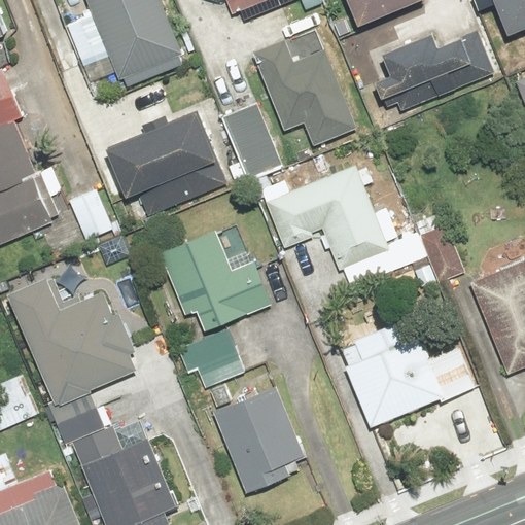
[(85,0),(92,12),(67,23),(83,63),(108,53),(118,78),(124,76),(128,86),(184,63),(158,0),(85,0)]
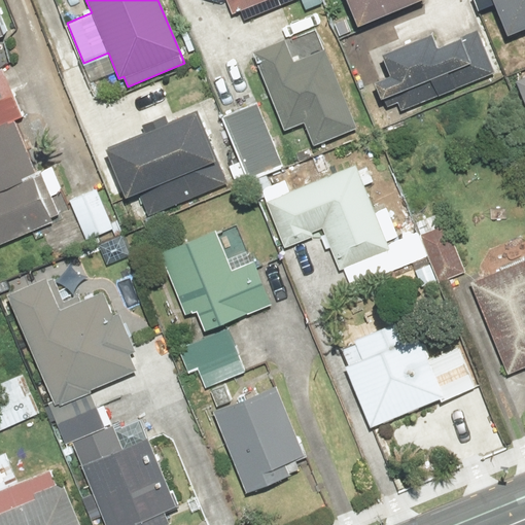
[(228,0),(234,13),(267,0),(228,0)]
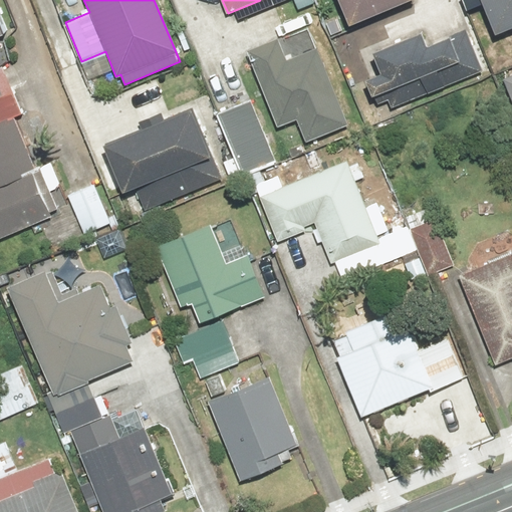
[(335,0),(347,27),(410,1),(409,0),(335,0)]
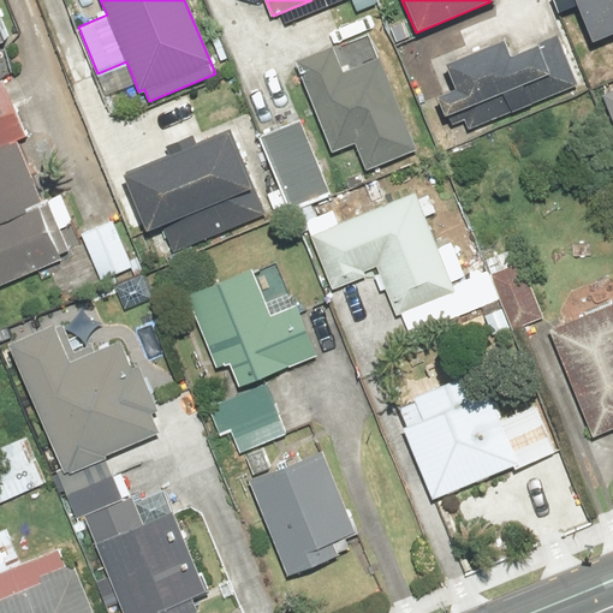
[(572,0),(590,40),(612,30),(612,0),(572,0)]
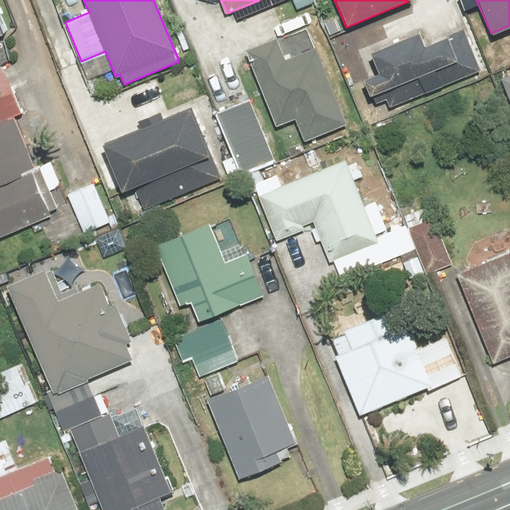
[(481,72),(464,28),(424,44),(420,32),(369,52),(377,74),(363,80),(369,97),(386,90),(393,107),(481,72)]
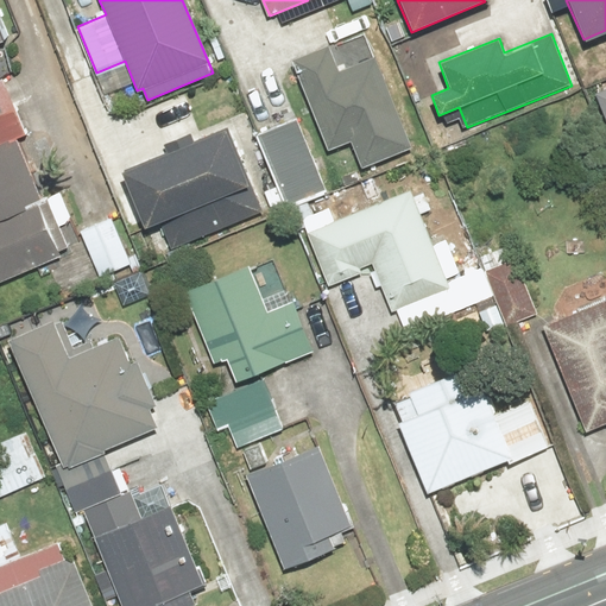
[(327,44),(291,60),(328,151),(351,143),(361,168),(410,149),(373,58),(339,73),(327,44)]
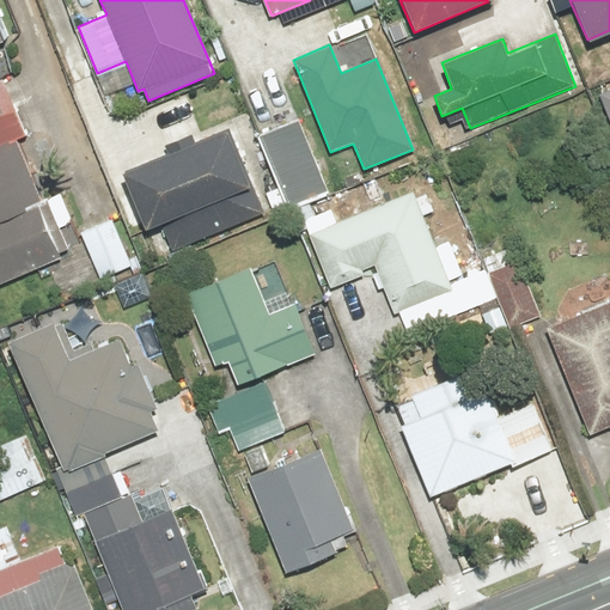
[(0,281),(59,258),(12,141),(25,135),(4,81),(0,83),(0,281)]
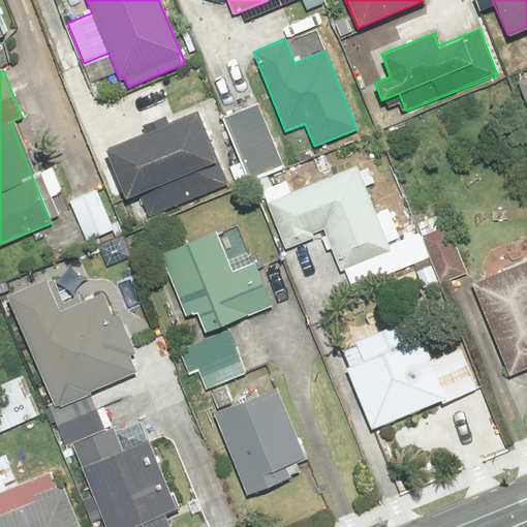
[(526,76),(518,81),(526,103),(526,76)]
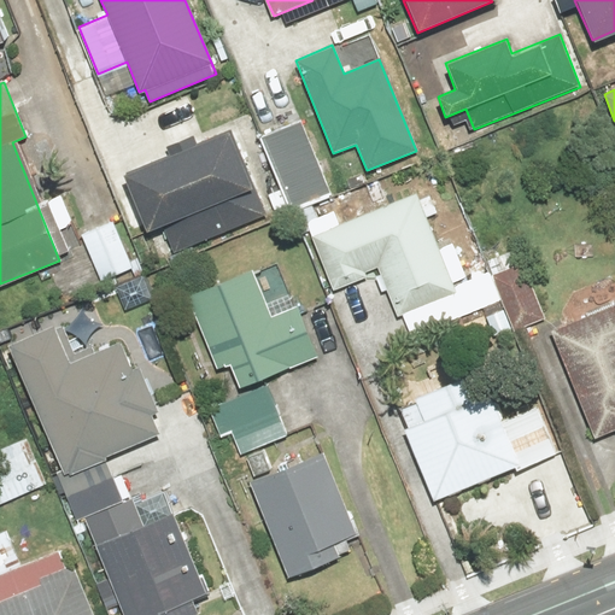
[(302,119),(259,138),(291,211),(333,192),(302,119)]
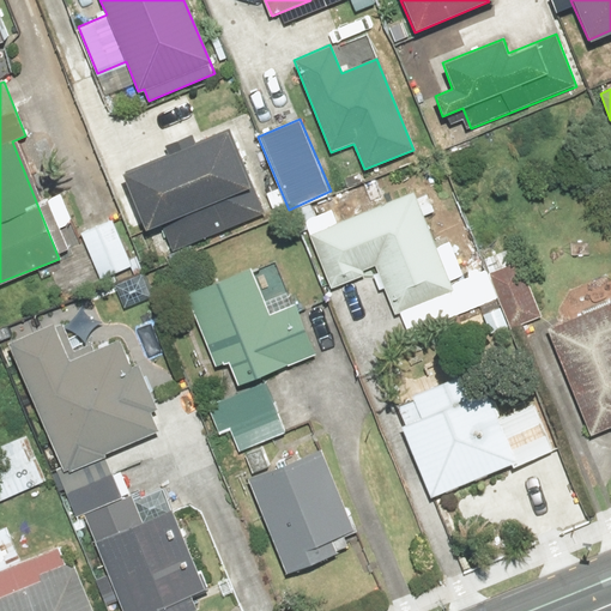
[(225,131),(194,144),(191,137),(169,145),(173,153),(122,175),(146,231),(161,225),(170,249),(260,211),(225,131)]
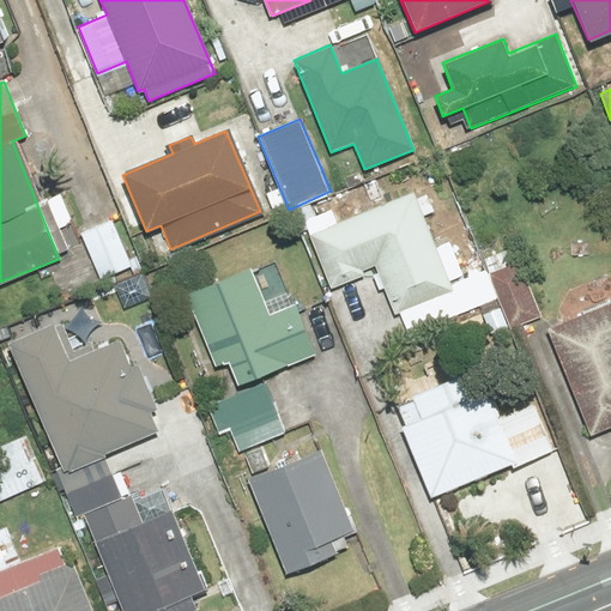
[(437,247),(415,193),(342,224),(334,209),(303,222),(332,289),(367,274),(364,270),(373,266),(393,315),(401,312),(407,328),(448,310),(443,297),(455,292),(451,279),(463,274),(449,242),(437,247)]
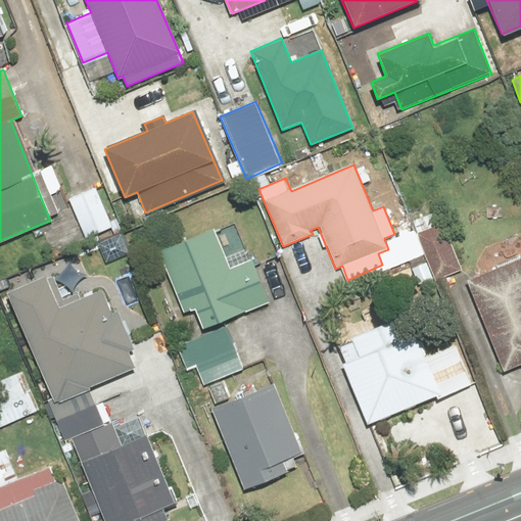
[(113,226),(96,187),(69,199),(86,237),(113,226)]
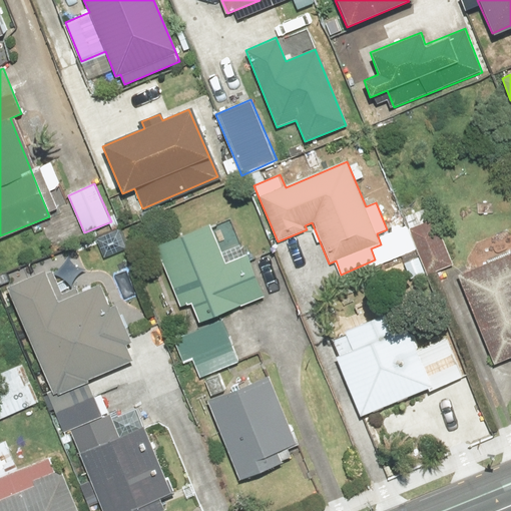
[(452,264),(429,207),(403,218),(417,252),(404,258),(414,280),(452,264)]
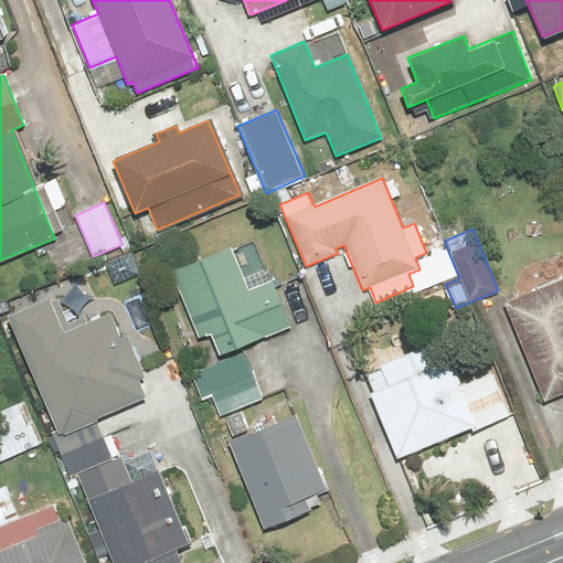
[(231,246),(171,271),(199,338),(209,333),(218,357),(290,327),(267,269),(244,278),(231,246)]
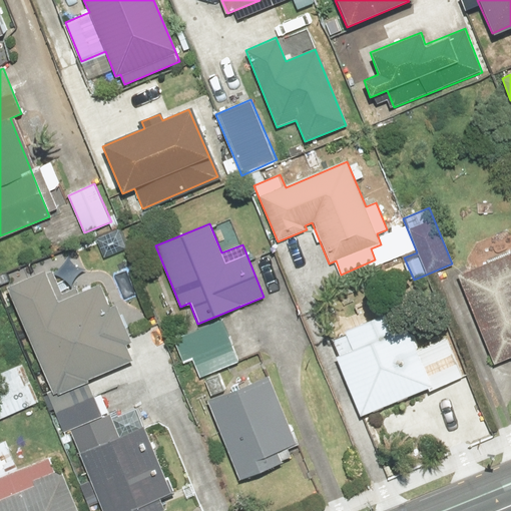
[(510,253),(459,274),(495,364),(510,357),(510,253)]
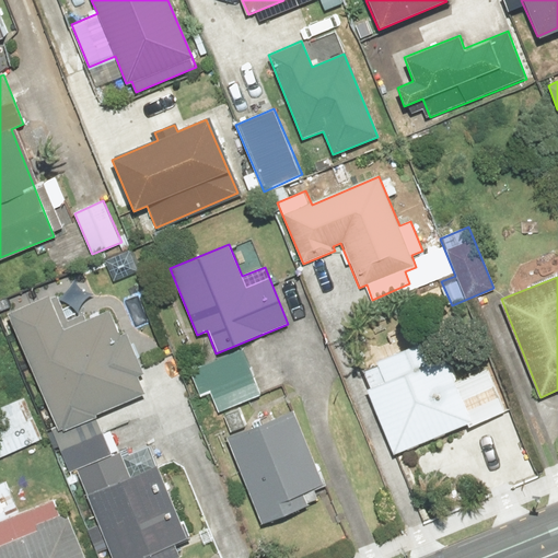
[(56,290),(6,312),(57,431),(143,394),(137,376),(141,374),(125,336),(120,338),(107,309),(70,325),(56,290)]
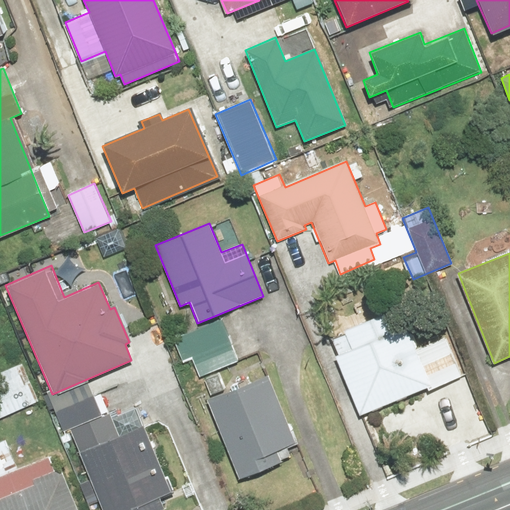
[(339,353),(334,355),(359,416),(426,388),(428,391),(462,377),(445,335),(417,347),(408,325),(394,331),(387,313),(332,336),(339,353)]
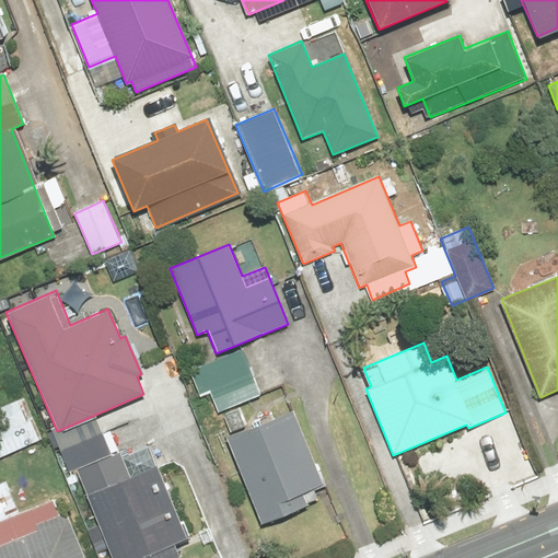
[(263,394),(242,347),(189,370),(201,398),(212,394),(220,413),(263,394)]
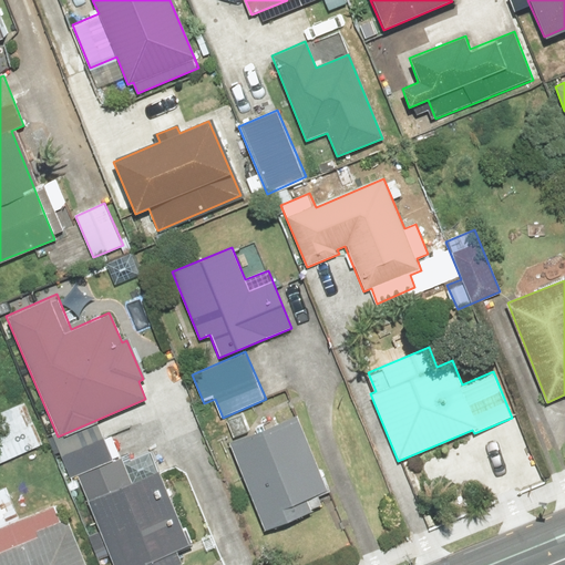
[(43,443),(26,403),(0,413),(0,461),(0,462),(43,443)]
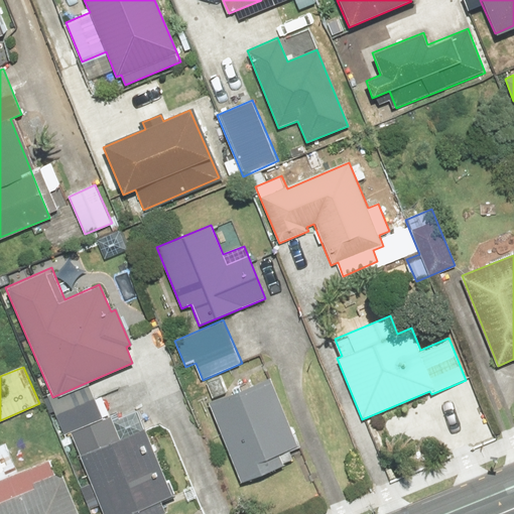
[(269,374),(228,393),(220,376),(205,383),(212,400),(206,402),(242,483),(293,461),(288,450),(300,444),(269,374)]
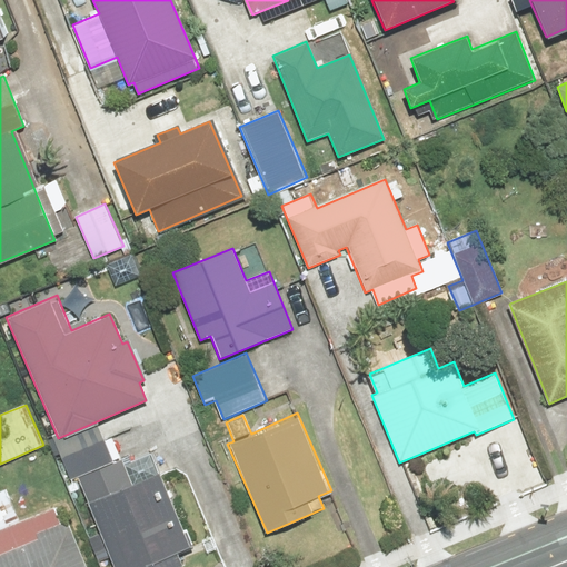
[(78,477),(115,463),(102,431),(58,449),(70,479),(78,477)]
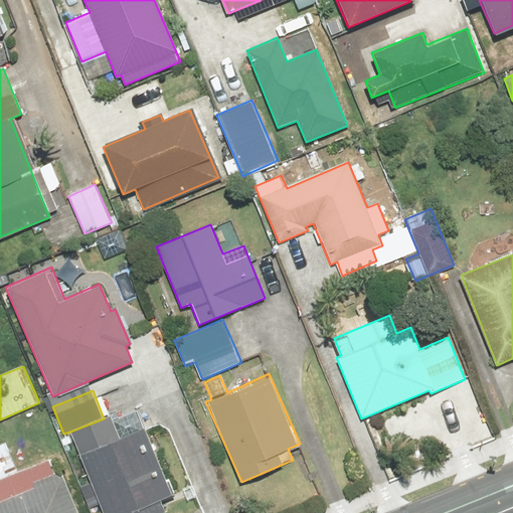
[(112,414),(104,418),(70,432),(102,512),(162,512),(167,511),(161,498),(173,494),(146,425),(120,436),(112,414)]
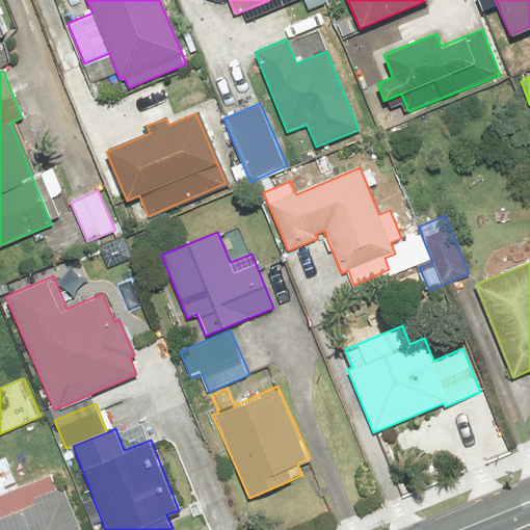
[(0,495),(19,486),(5,457),(0,458),(0,495)]
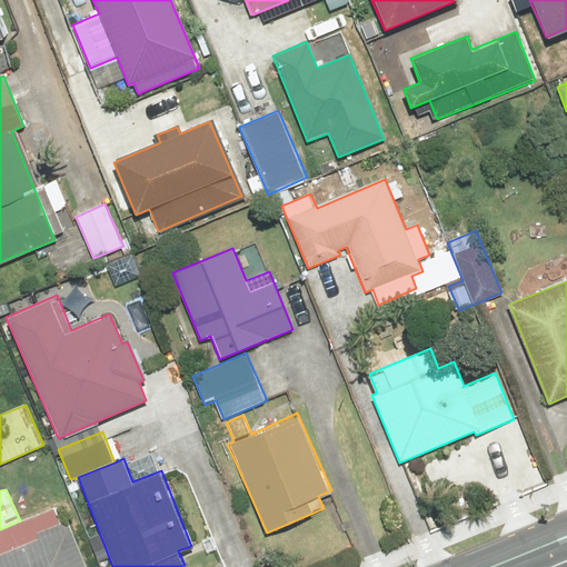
[(20,520),(0,529),(0,566),(87,566),(67,523),(62,525),(53,506),(20,520)]
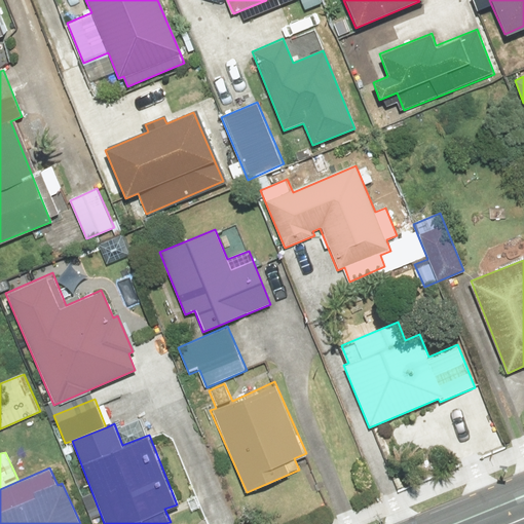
All buildings are outlined.
